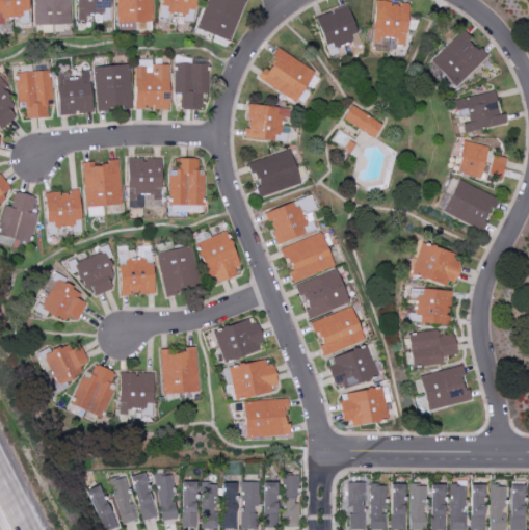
[(0,0),(0,19),(9,19),(9,12),(19,12),(19,19),(30,19),(29,0),(0,0)]
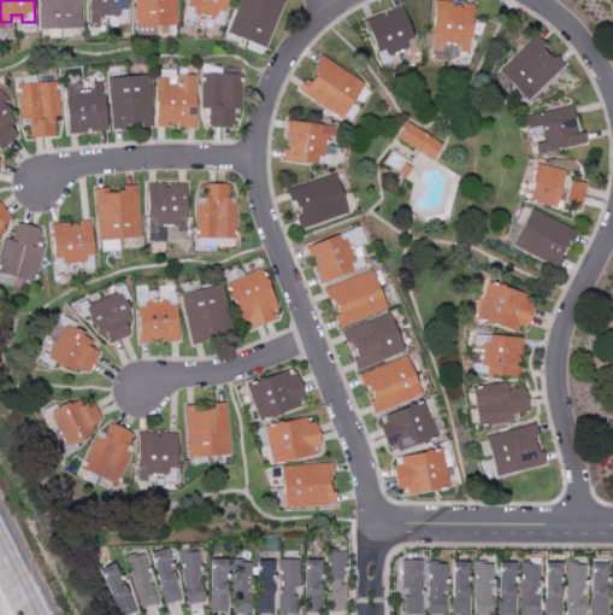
[(41,0),(42,27),(83,25),(82,0),(41,0)]
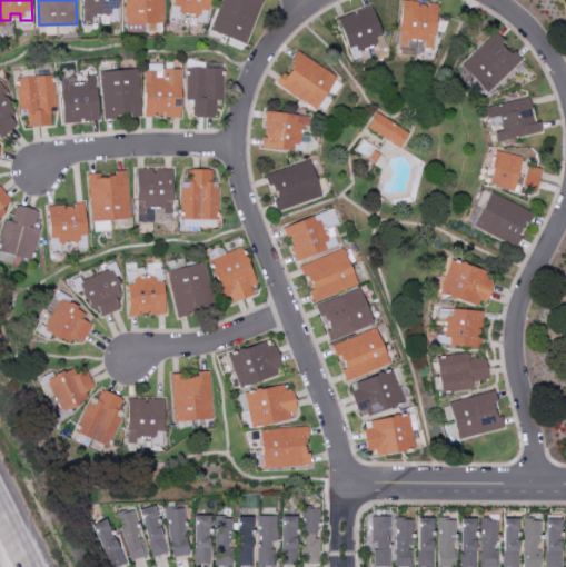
[(82,0),(85,20),(95,20),(95,15),(103,15),(103,20),(120,19),(119,0),(82,0)]
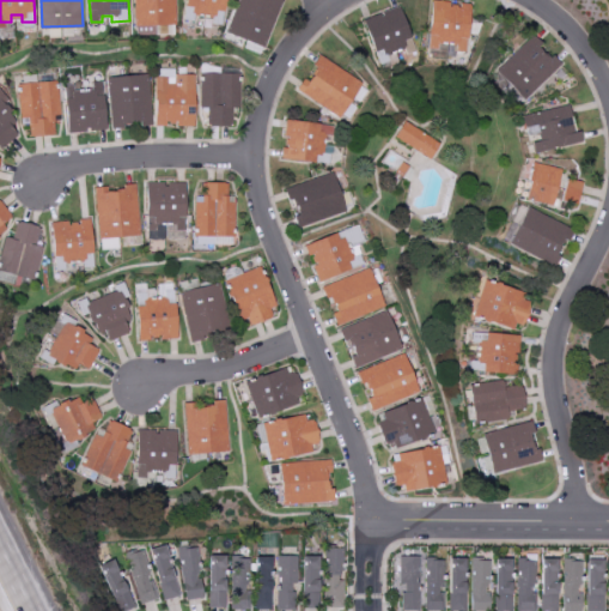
[(135,0),(136,24),(178,23),(177,0),(135,0)]
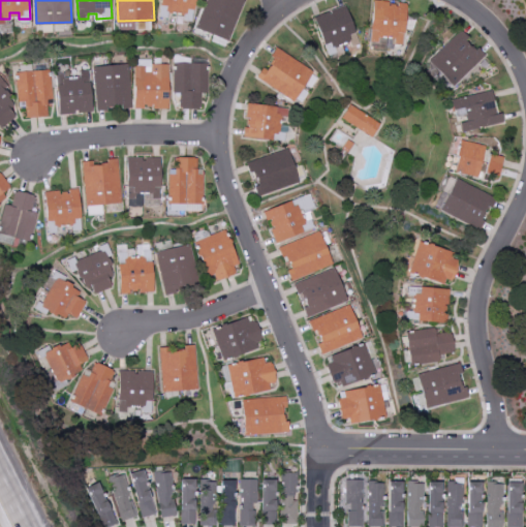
[(162,0),(161,10),(194,14),(196,0),(162,0)]
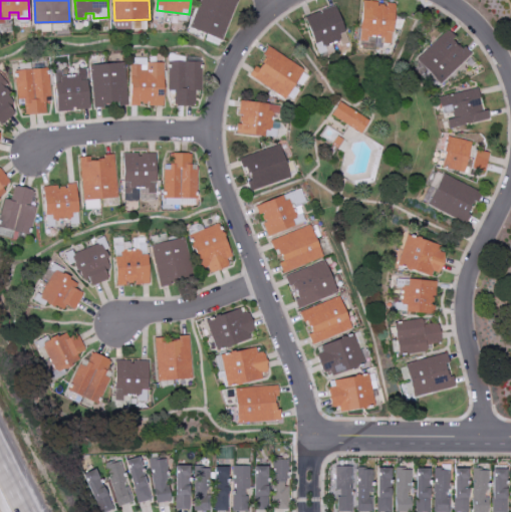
[(224,37),(236,0),(200,0),(192,26),(224,37)]
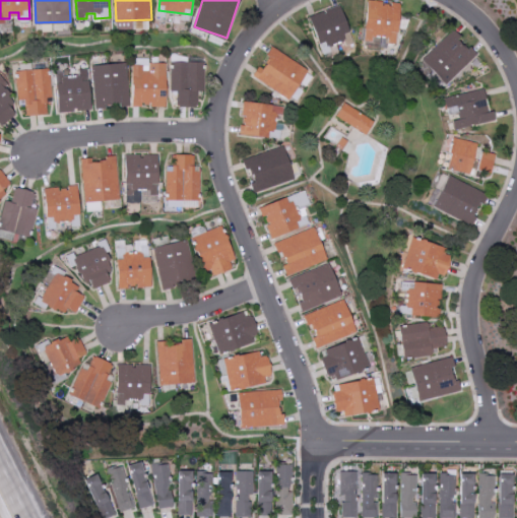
[(400,2),(368,0),(366,40),(374,41),(375,36),(386,36),(386,42),(398,43),(400,2)]
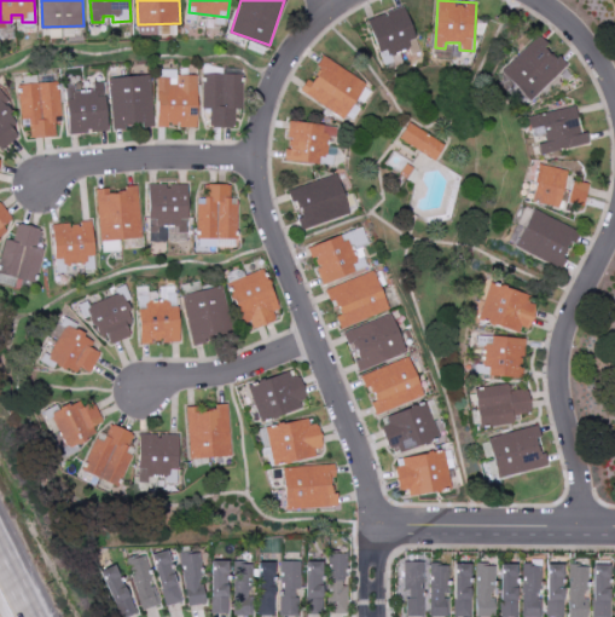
[(369,18),(405,4),(423,50),(412,53),(411,47),(393,55),(395,61),(386,64),(369,18)]
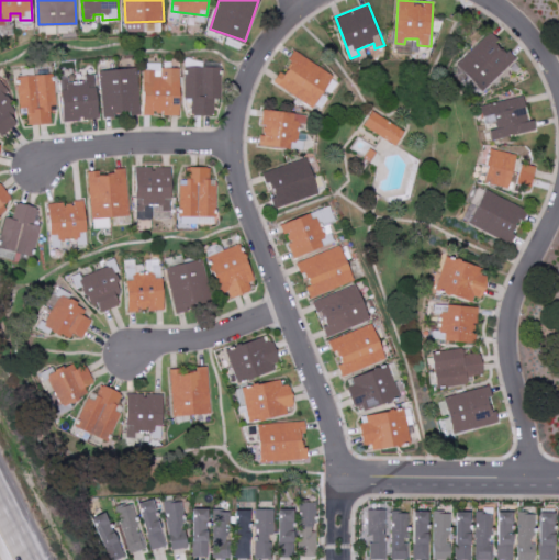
[(516,59),(491,32),(458,62),(483,90),(516,59)]
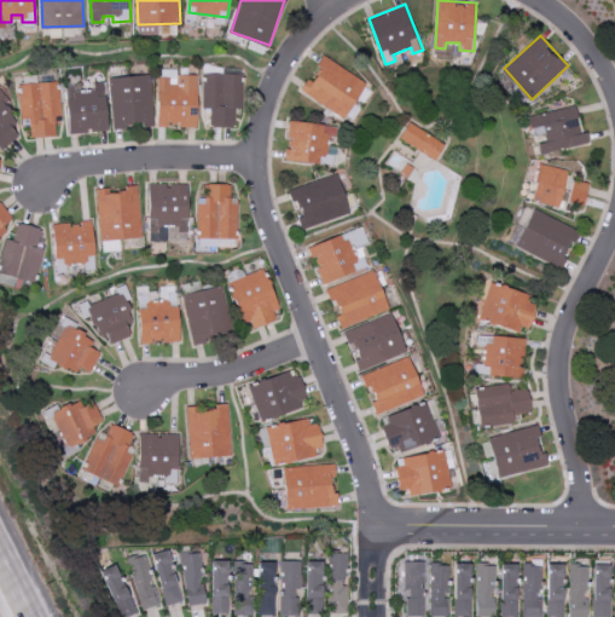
[(347,116),(369,80),(324,55),(318,65),(321,67),(314,80),(309,76),(301,90),(347,116)]
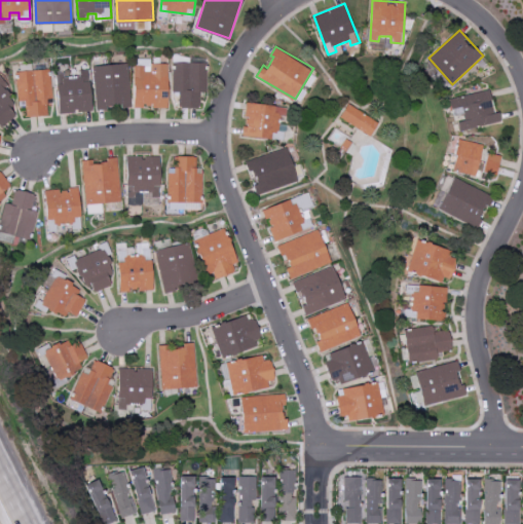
[(169,63),(151,63),(151,58),(135,58),(135,106),(170,106),(169,63)]
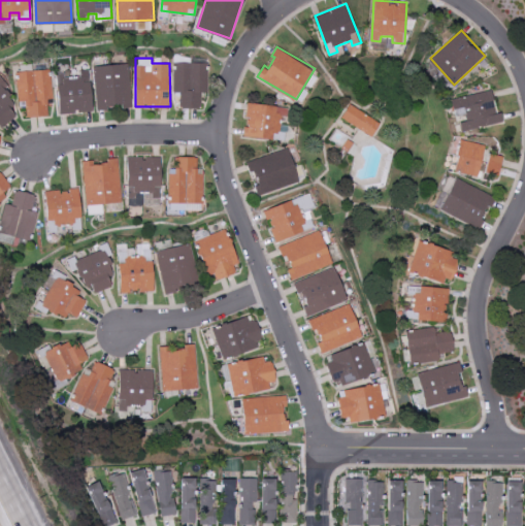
[(174,91),(181,91),(181,106),(202,107),(202,92),(207,92),(208,62),(175,61),(174,91)]
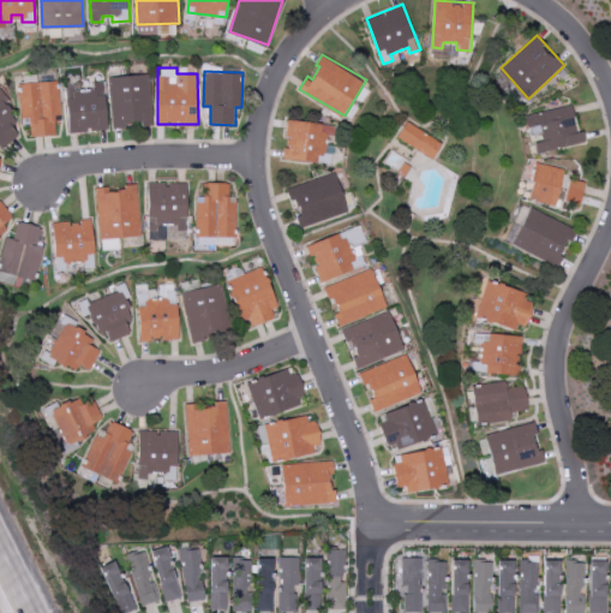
[(111,75),(113,128),(127,126),(127,123),(154,121),(151,72),(111,75)]
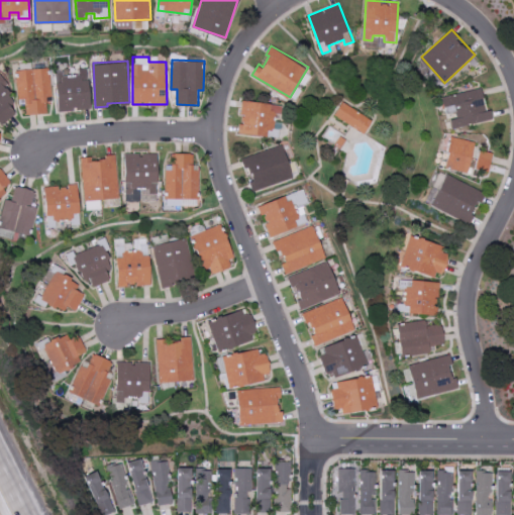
[(17,69),(18,97),(25,97),(26,113),(47,112),(47,96),(52,95),(50,67),(17,69)]
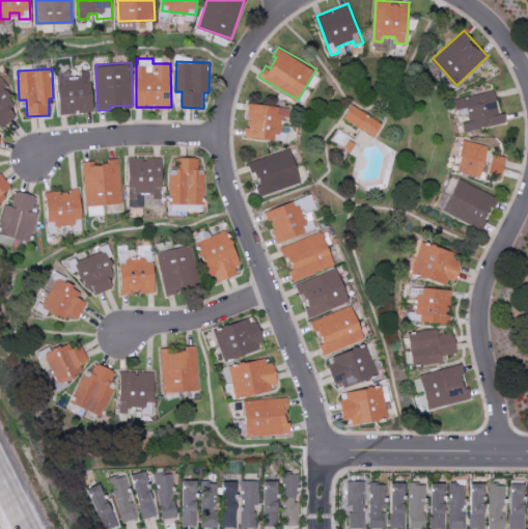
[(93,111),(91,68),(81,70),(82,76),(65,76),(65,72),(58,72),(59,113),(93,111)]
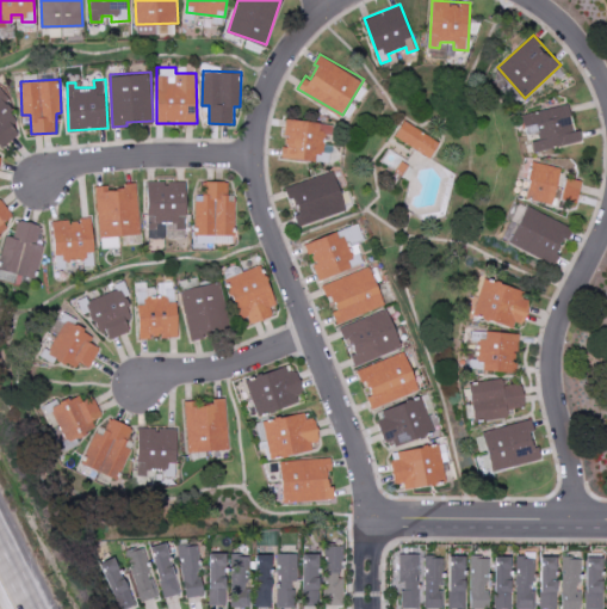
[(0,147),(20,133),(13,123),(22,117),(0,90),(0,147)]
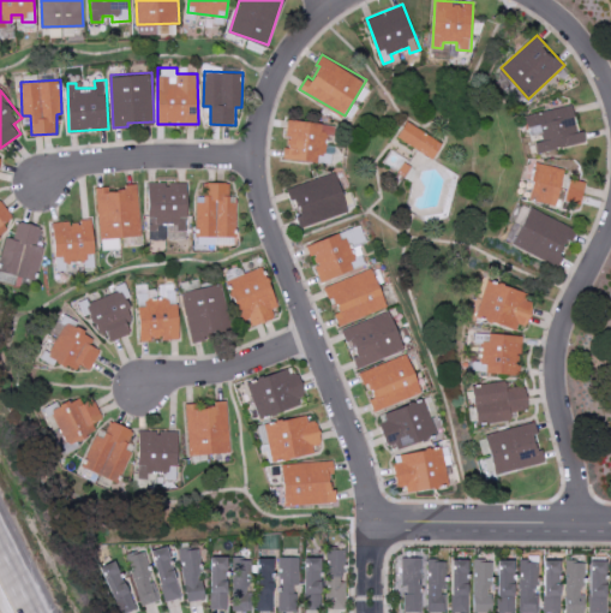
[(582,142),(575,103),(528,113),(535,152),(582,142)]
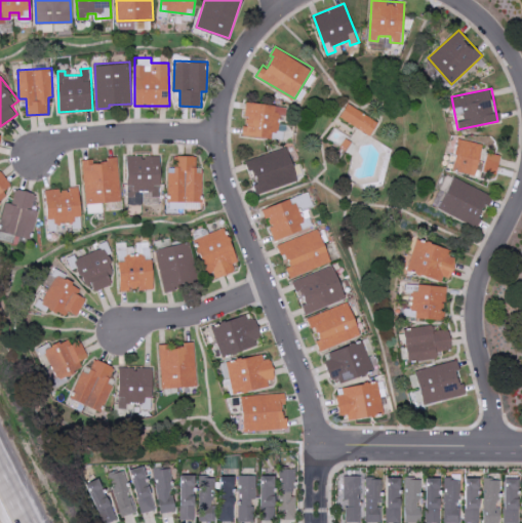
[(285,114),(286,106),(246,101),(245,115),(246,115),(244,134),(272,137),(273,130),(278,131),(280,114),(285,114)]
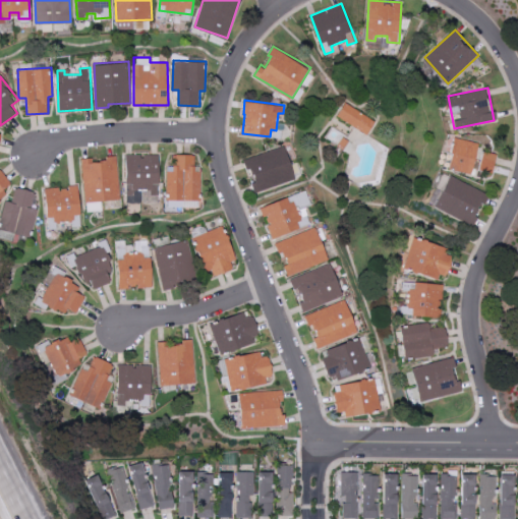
[(337,118),(370,132),(377,117),(344,103),(337,118)]
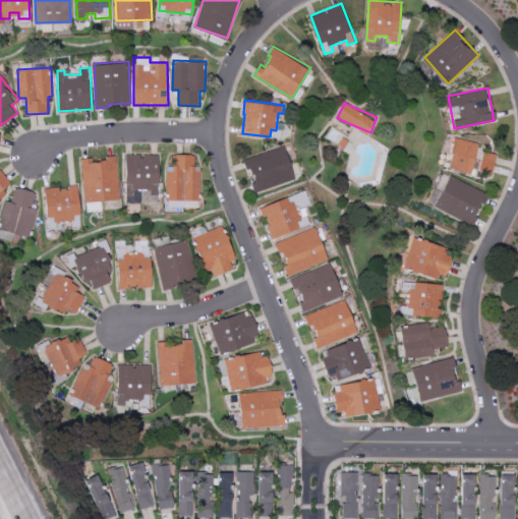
[(449,168),(471,173),(472,168),(494,172),(498,153),(478,150),(479,141),(455,136),(449,168)]
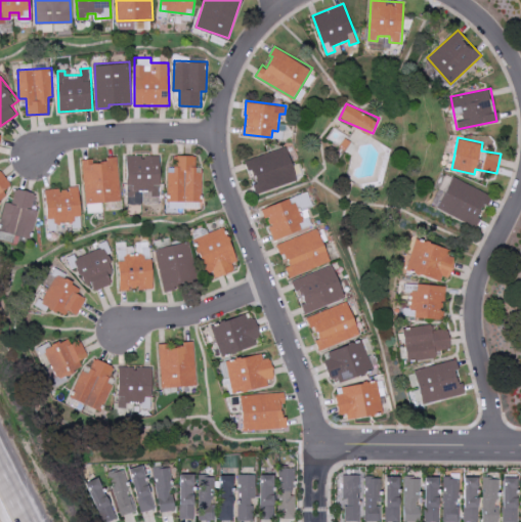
[(258,192),(298,179),(288,145),(247,159),(258,192)]
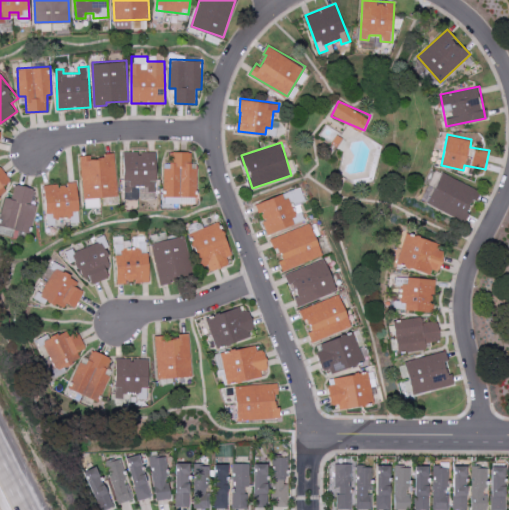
[(157,151),(124,150),(124,191),(134,191),(134,186),(147,186),(147,190),(156,190),(157,151)]
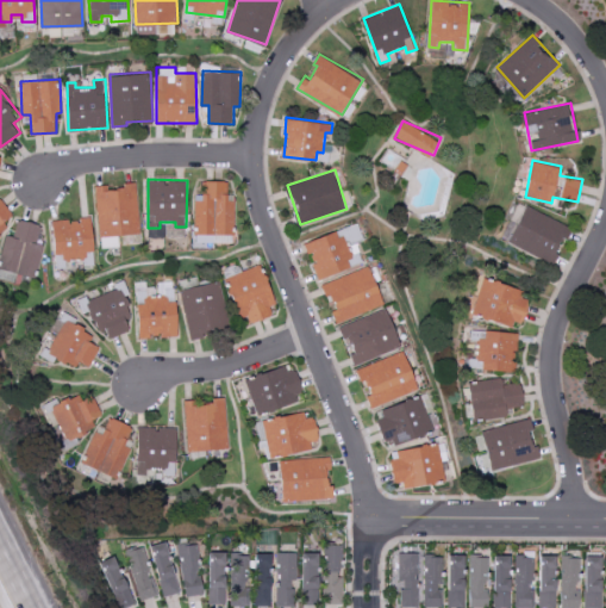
[(235,234),(236,196),(229,196),(229,180),(205,179),(205,193),(197,193),(195,233),(235,234)]
